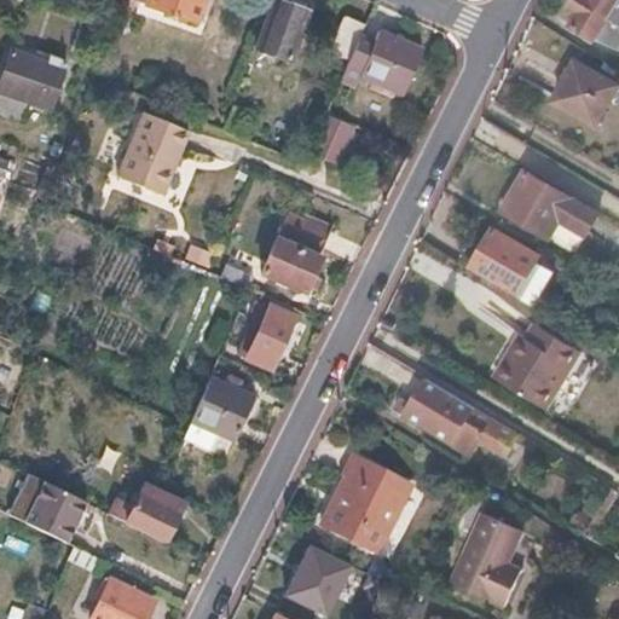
[(139,0),(149,4),(149,10),(190,24),(198,0),(139,0)]
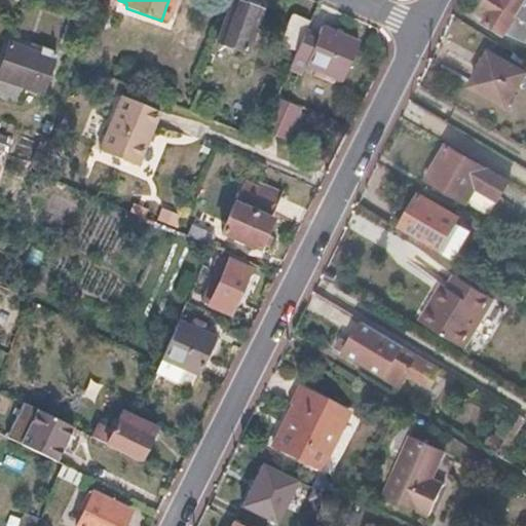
[(259,9),(233,0),(219,41),(224,43),(220,52),(225,60),(234,63),(239,55),(241,49),(246,50),(259,9)]
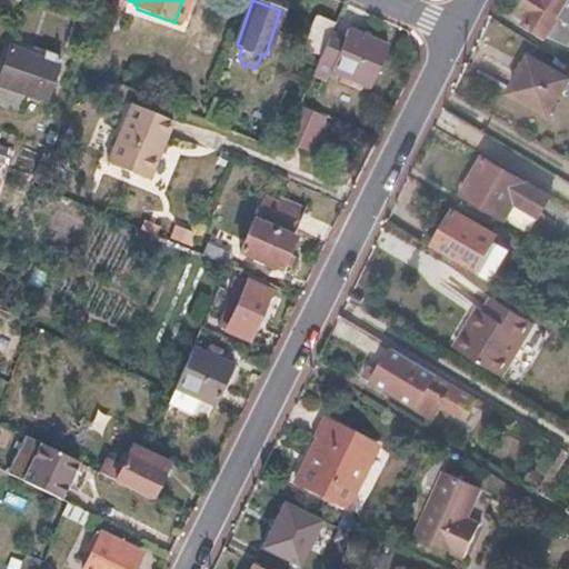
[(568,0),(542,0),(529,25),(550,37),(563,16),(568,19),(568,0)]
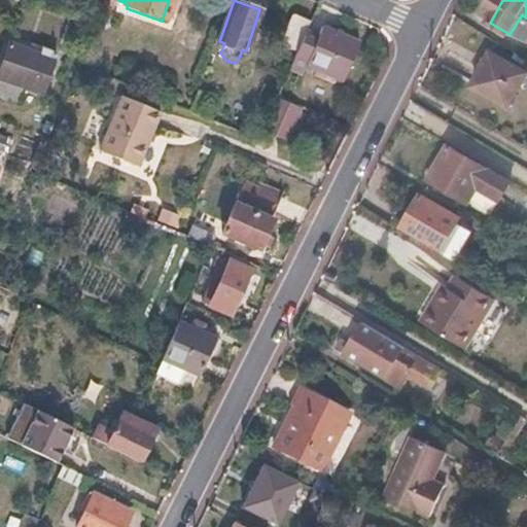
[(310,22),(292,14),(280,43),(296,51),(306,30),(310,22)]
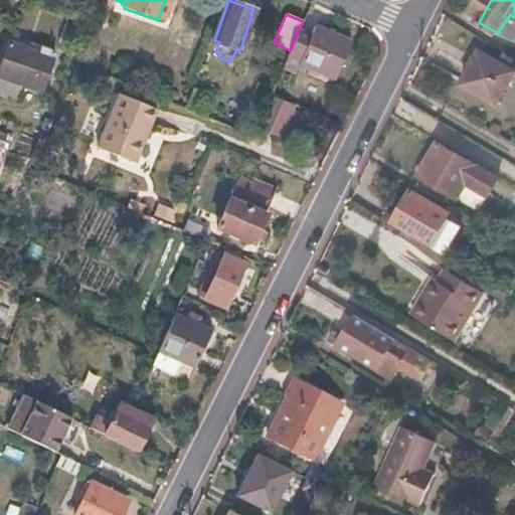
[(299,29),(290,50),(283,67),(295,72),(299,64),(335,79),(350,42),(315,27),(312,34),(299,29)]
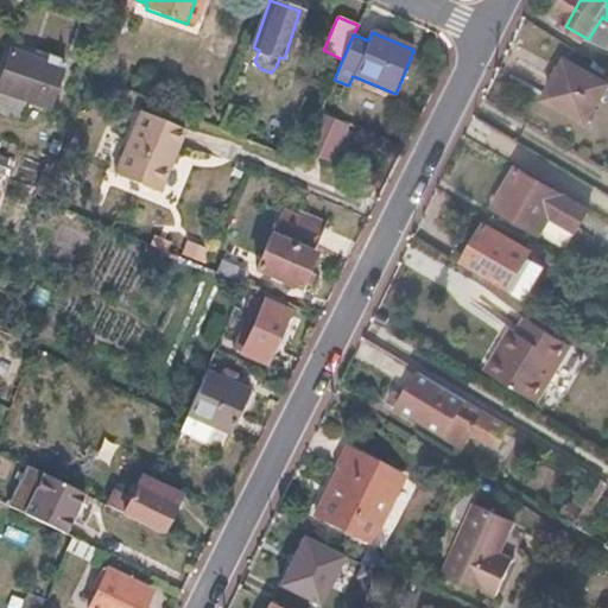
[(31,61),(10,54),(0,78),(0,113),(18,120),(25,101),(49,109),(64,64),(33,52),(31,61)]
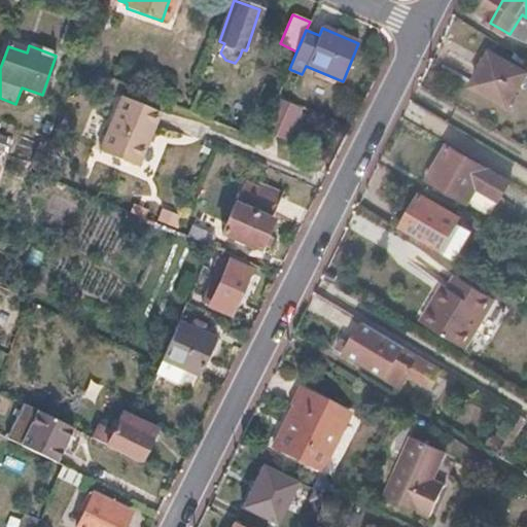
[(523,70),(492,51),(472,84),(504,104),(523,70)]
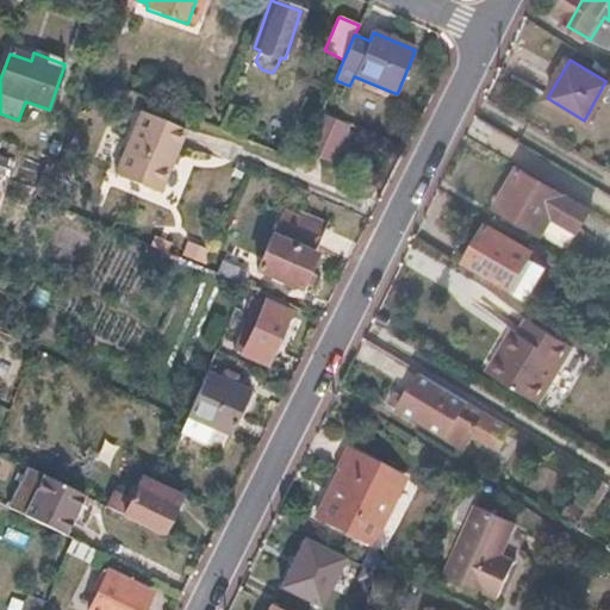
[(185,130),(141,112),(114,176),(160,194),(185,130)]
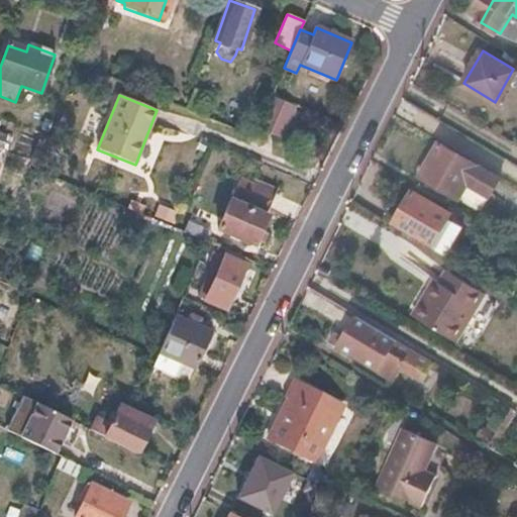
[(296,105),(272,95),(259,127),(282,137),(296,105)]
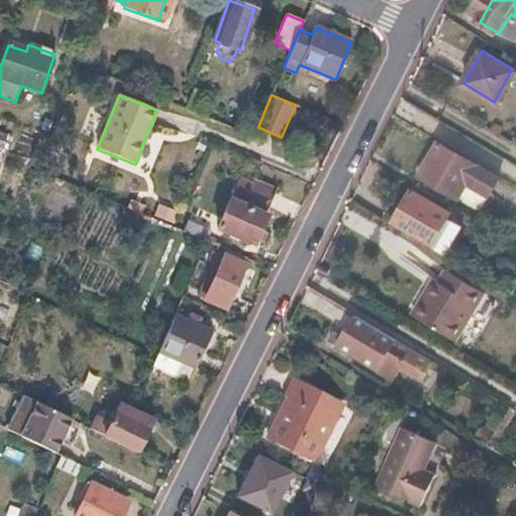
[(501,176),(441,140),(422,173),(482,209),(501,176)]
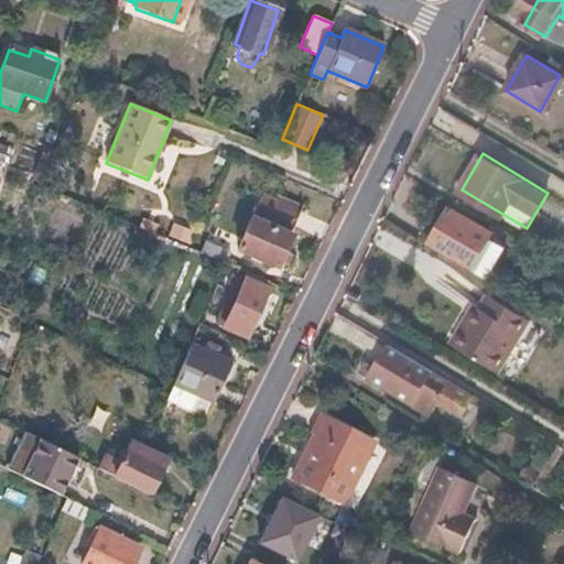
[(277,198),(262,192),(238,250),(278,267),(291,235),(286,234),(300,202),(279,193),(277,198)]
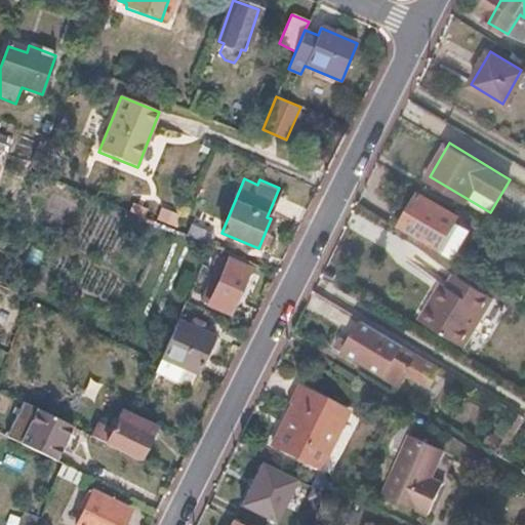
[(418,194),(398,226),(453,259),(472,230),(457,220),(459,218),(418,194)]
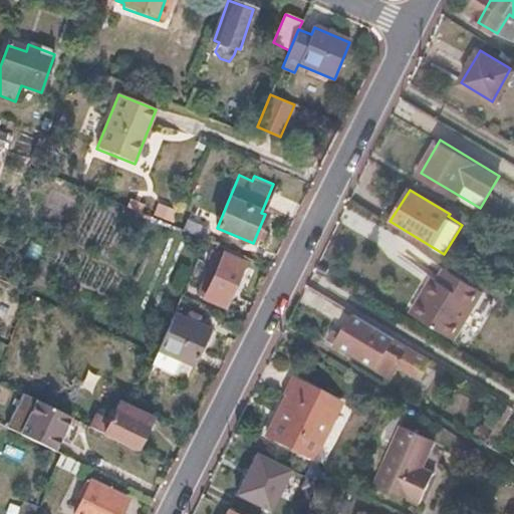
[(208,276),(213,278),(205,297),(226,306),(244,264),(222,255),(219,263),(214,261),(208,276)]
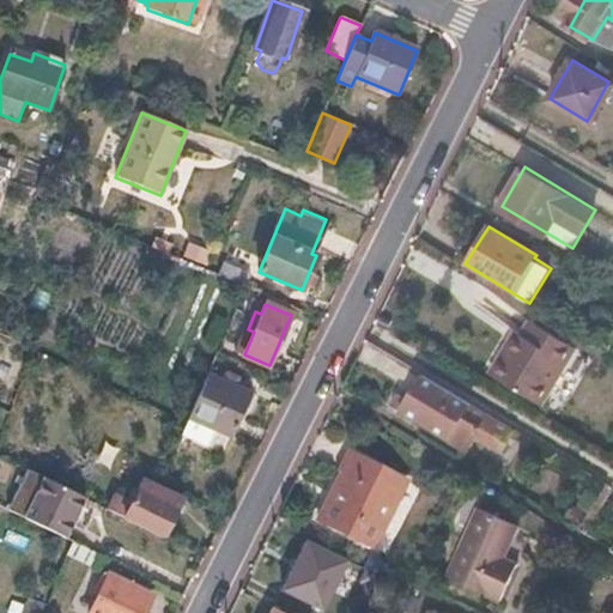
[(515,344),(509,340),(490,372),(541,404),(575,350),(529,321),(521,335),(515,344)]
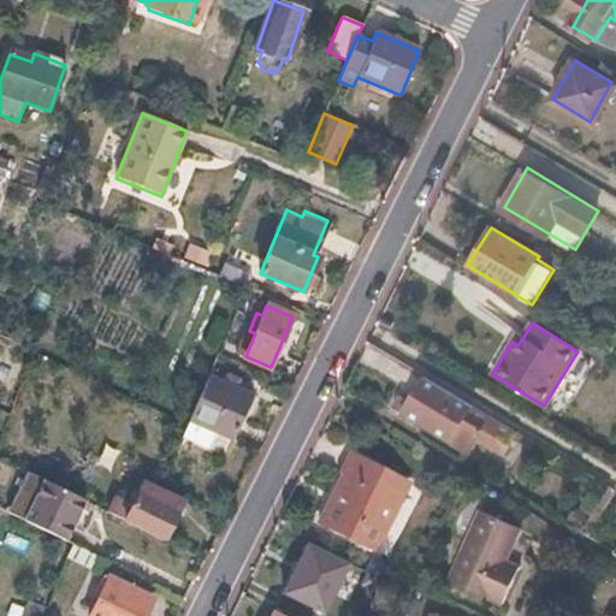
[(523,337),(516,333),(511,342),(517,345),(523,337)]
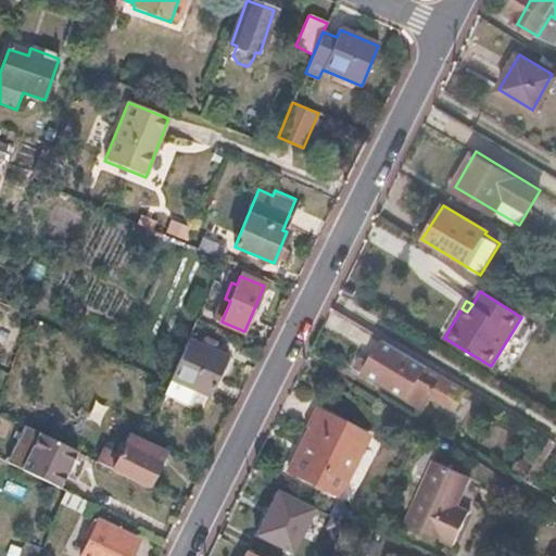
[(229,356),(189,339),(171,379),(211,396),(229,356)]
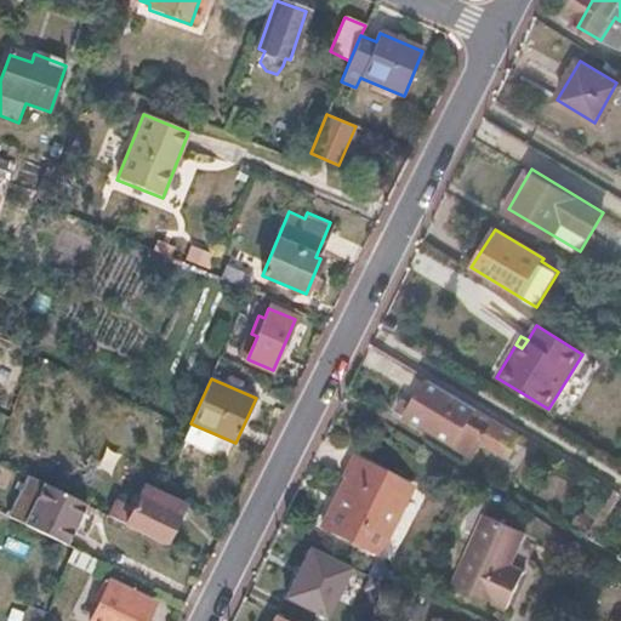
[(428,380),(408,416),(471,455),(480,440),(508,457),(514,448),(496,436),(502,425),(428,380)]
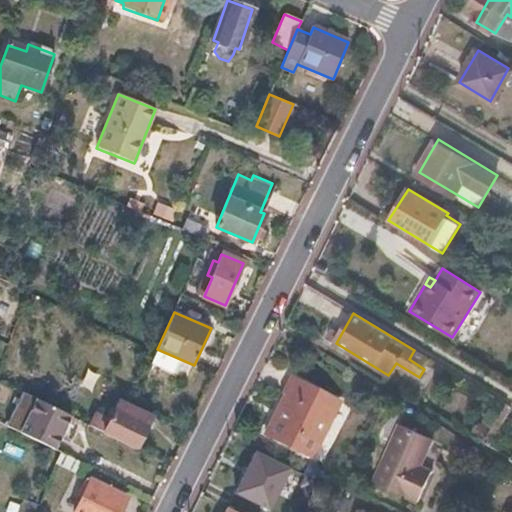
[(346,405),(290,378),(261,436),(307,459),(326,421),(335,426),(346,405)]
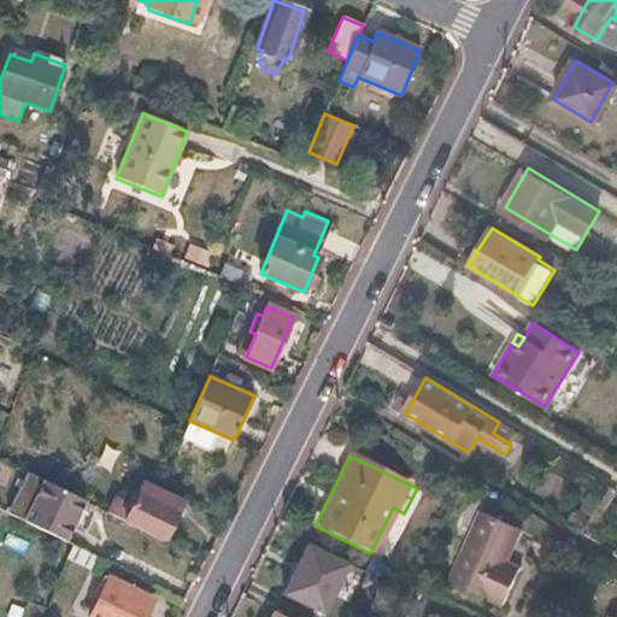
[(117,492),(107,512),(160,539),(181,498),(160,487),(146,480),(140,492),(134,489),(130,499),(117,492)]
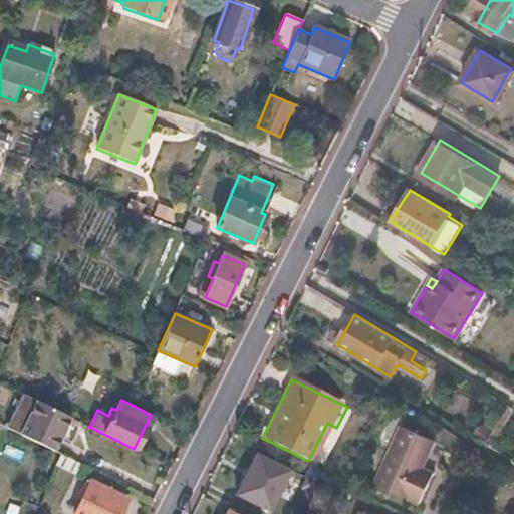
[(11,413),(4,427),(54,452),(71,418),(38,401),(27,421),(11,413)]
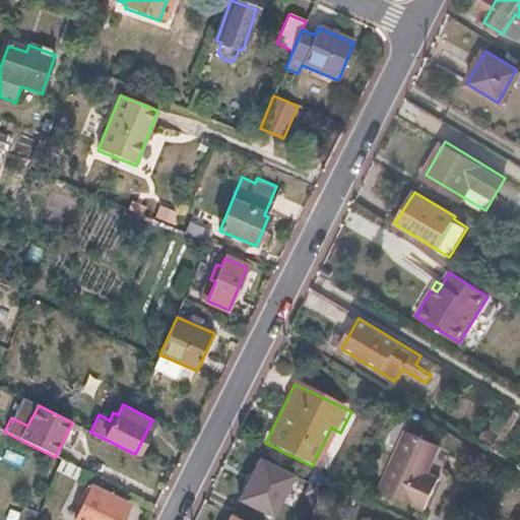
[(444,441),(410,426),(384,484),(429,504),(443,473),(433,468),(444,441)]
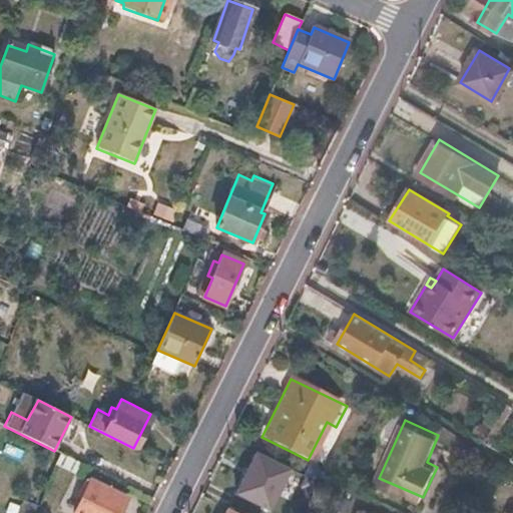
[(292,466),(255,448),(234,492),(271,509),(292,466)]
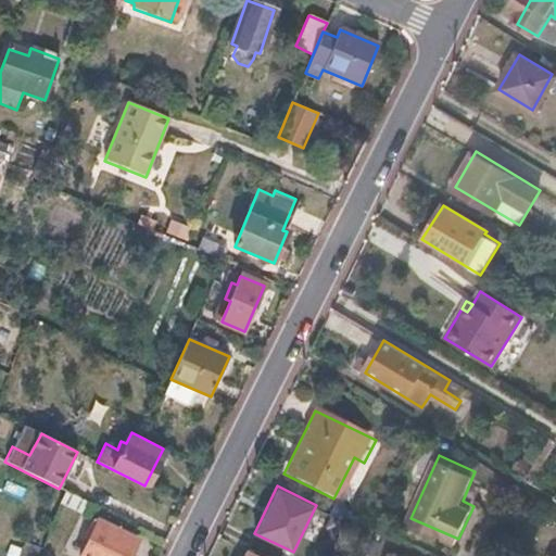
[(346,510),(330,503),(327,509),(343,518),(346,510)]
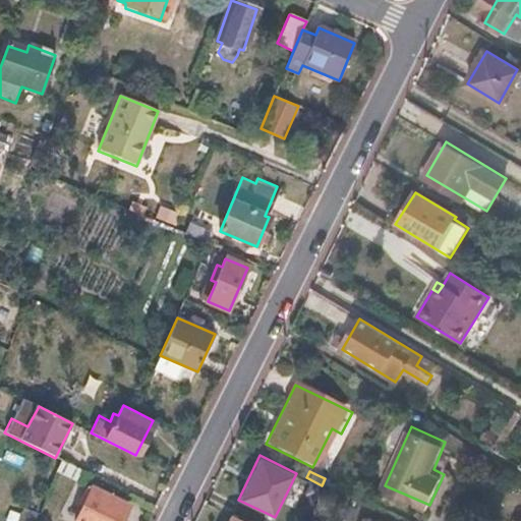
[(77,506),(82,509),(76,520),(119,520),(127,506),(87,486),(77,506)]
